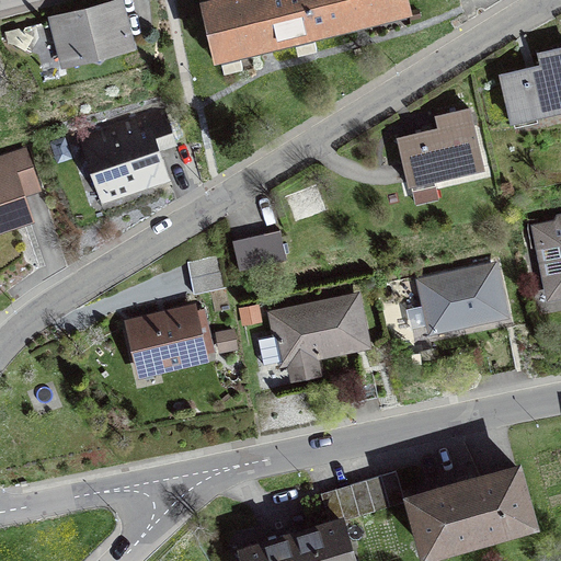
[(217,54),(311,31),(304,0),(217,0),(204,3),(217,54)]
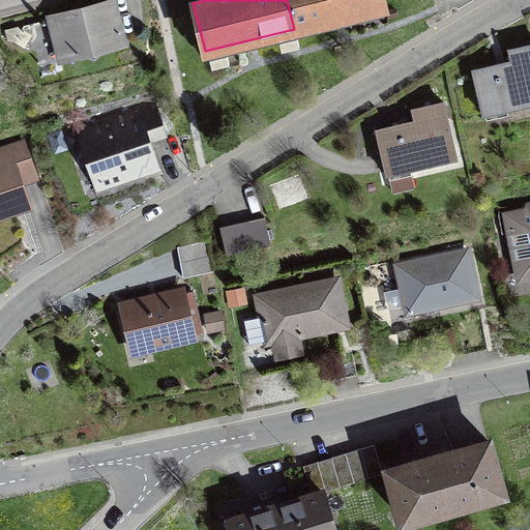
[(382,0),(287,0),(294,29),(384,7),(382,0)]
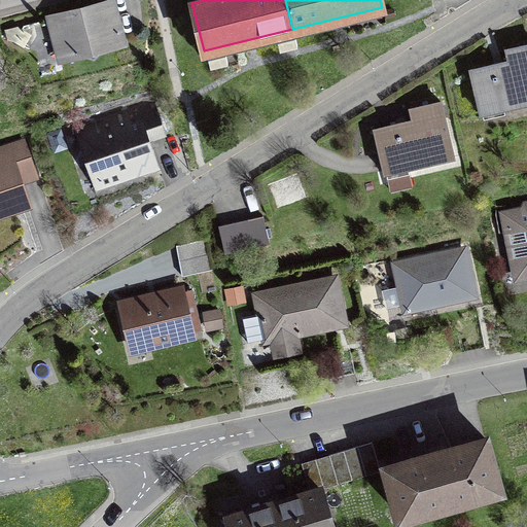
[(123,42),(112,2),(49,19),(60,59),(123,42)]
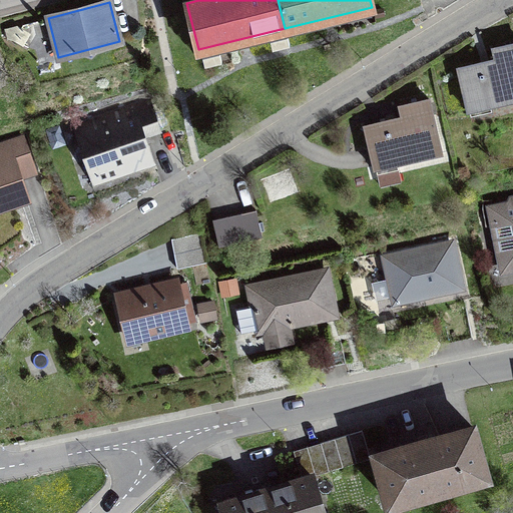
[(458,67),(467,110),(512,99),(512,42),(493,48),(495,59),(458,67)]
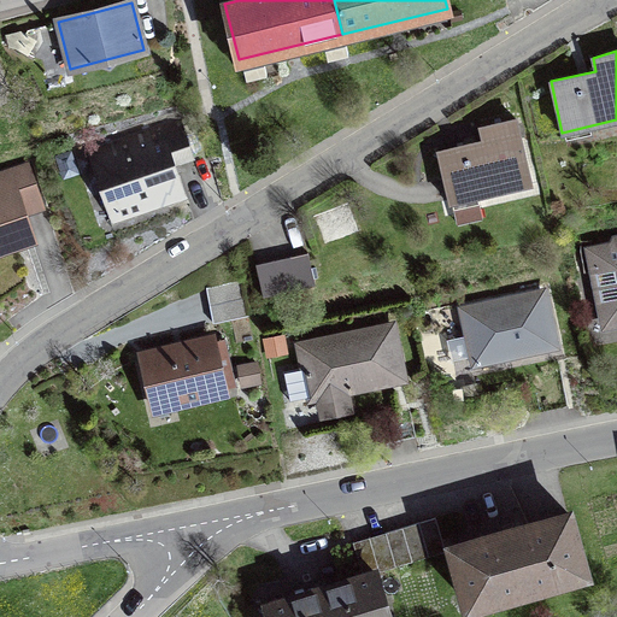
[(450,203),(530,183),(516,118),(480,127),(483,140),(438,151),(450,203)]
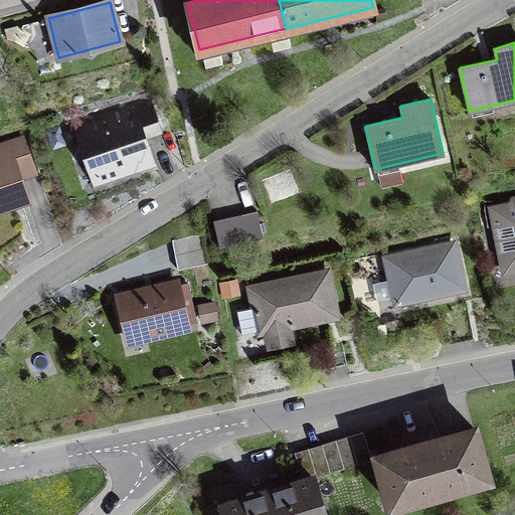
[(143,138),(160,132),(149,101),(73,127),(94,186),(153,166),(143,138)]
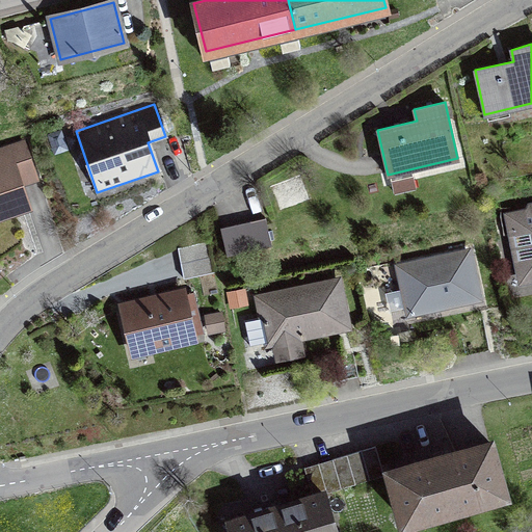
[(0,167),(0,214),(26,206),(11,163),(0,167)]
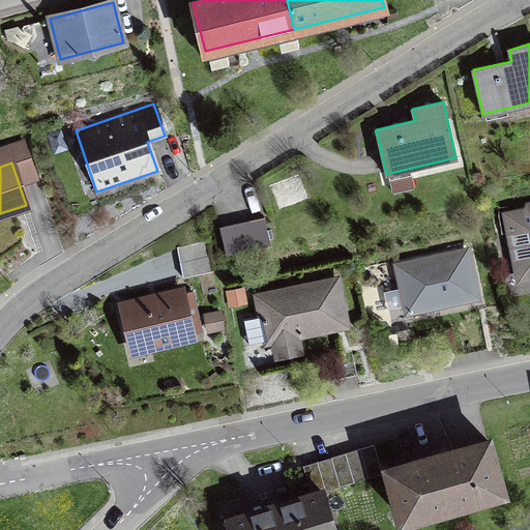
[(520,278),(529,275),(529,209),(507,214),(520,278)]
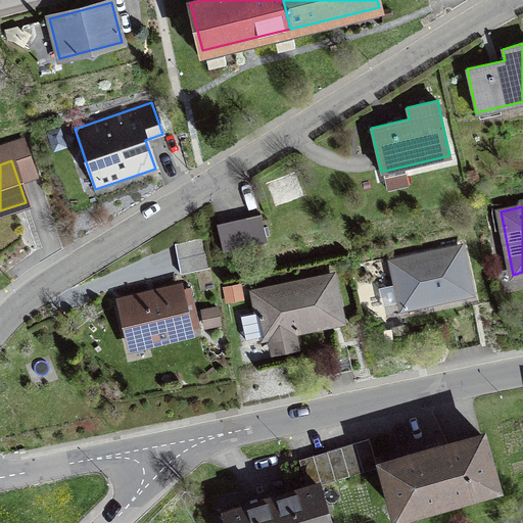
[(217,224),(223,251),(267,241),(260,214),(217,224)]
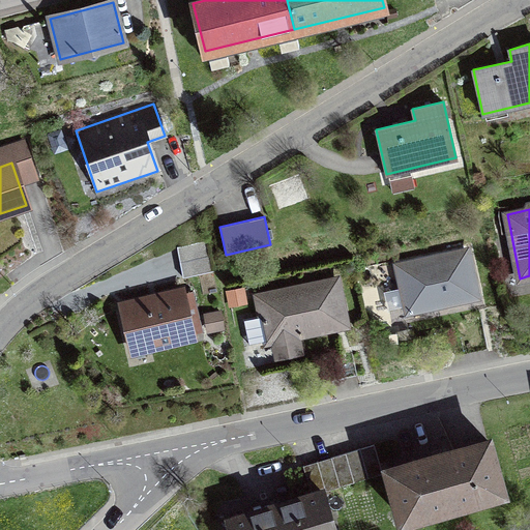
[(207,241),(177,246),(183,277),(213,271),(207,241)]
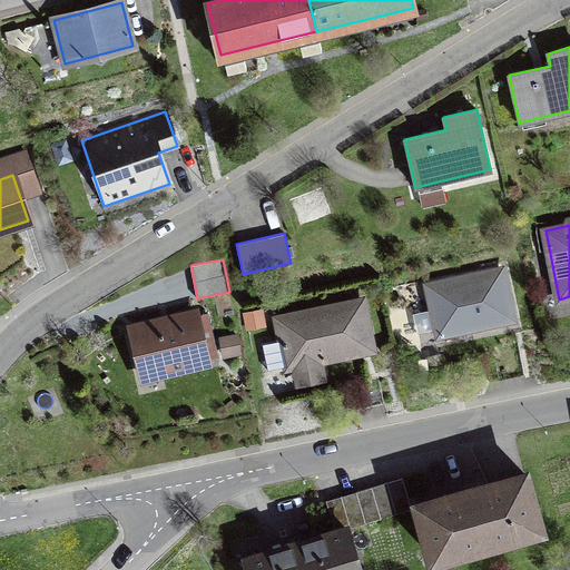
[(439,335),(512,318),(501,269),(428,285),(439,335)]
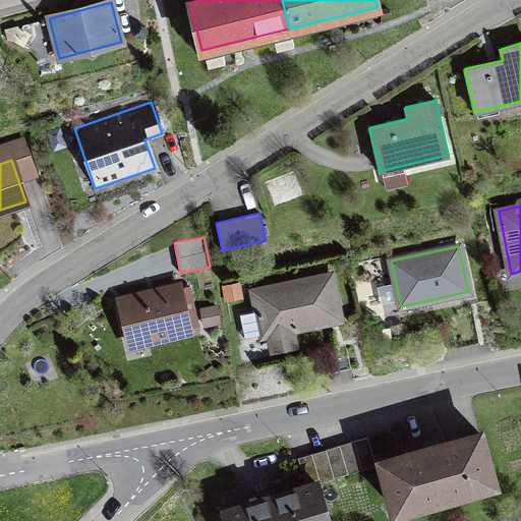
[(252,291),(256,310),(239,314),(244,338),(325,323),(321,305),(337,301),(331,275),(252,291)]
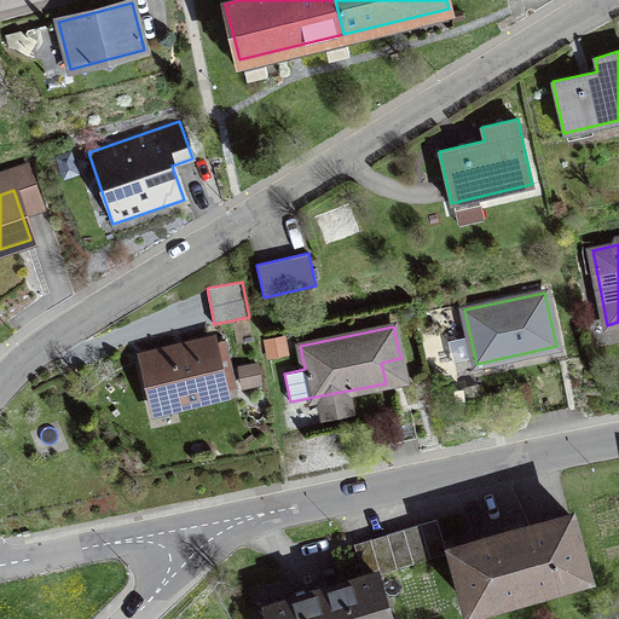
[(213,340),(143,357),(152,400),(174,395),(175,404),(225,392),(213,340)]
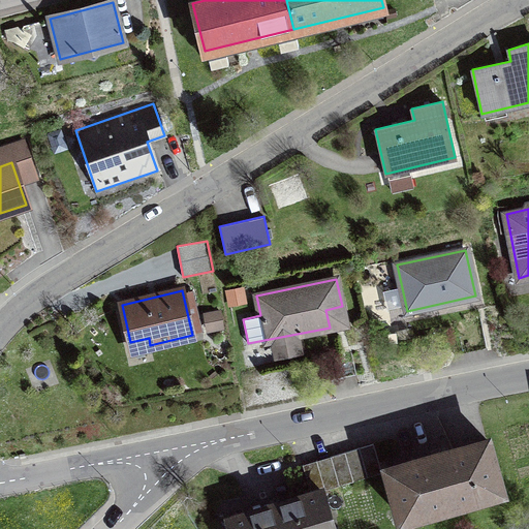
[(216,315),(217,334),(234,333),(232,314),(216,315)]
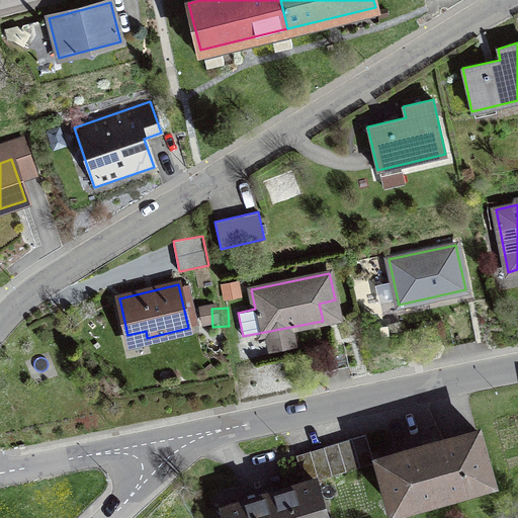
[(491,480),(477,430),(379,458),(393,508),(491,480)]
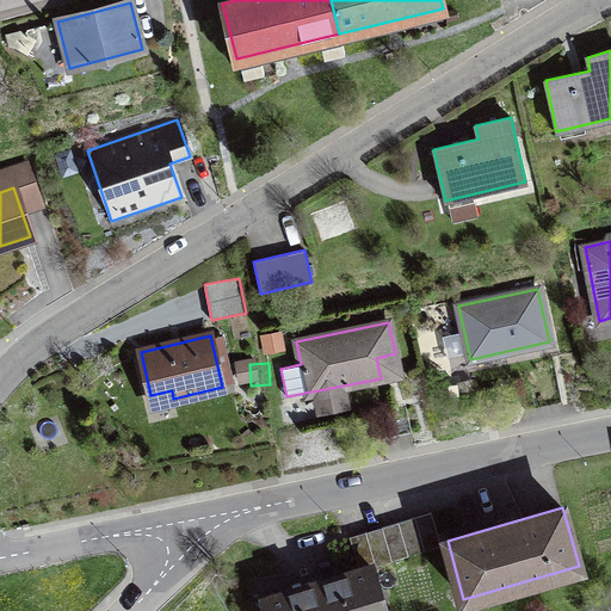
[(358,568),(359,569),(370,566),(440,544),(431,512),(349,536),(358,568)]
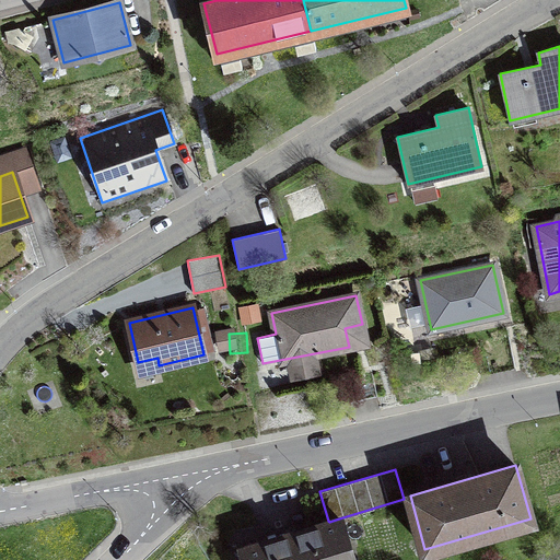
[(351,559),(339,518),(329,522),(243,548),(246,559),(351,559)]
